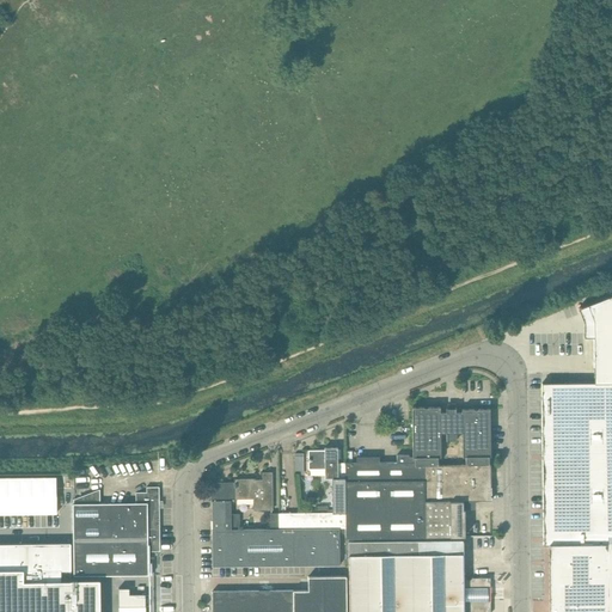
[(551,384),(542,384),(542,392),(543,456),(543,461),(543,509),(543,514),(544,538),(544,543),(544,545),(549,545),(549,611),(609,611),(609,544),(611,543),(611,294),(587,304),(593,320),(594,383),(569,383),(551,384)]
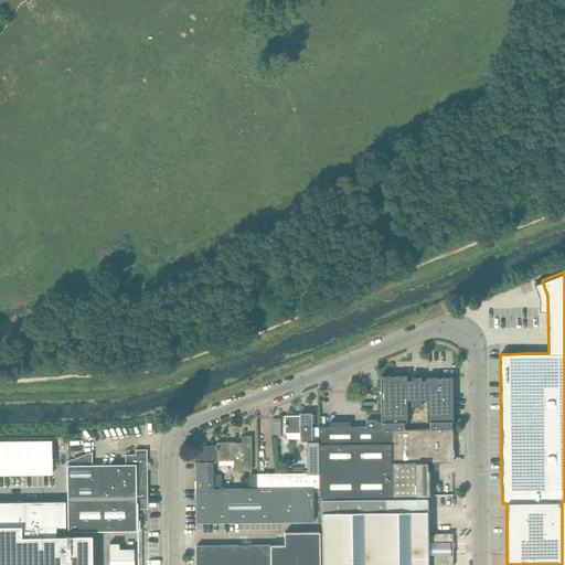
[(390,376),(380,376),(381,391),(381,422),(381,429),(404,429),(404,423),(407,423),(406,401),(412,401),(412,407),(422,407),(422,401),(427,400),(427,423),(429,423),(430,429),(451,429),(451,422),(452,422),(452,418),(451,377),(440,377),(437,377),(426,377),(426,380),(420,380),(420,376),(411,377),(411,381),(406,381),(406,376),(395,376),(391,376),(390,376)]
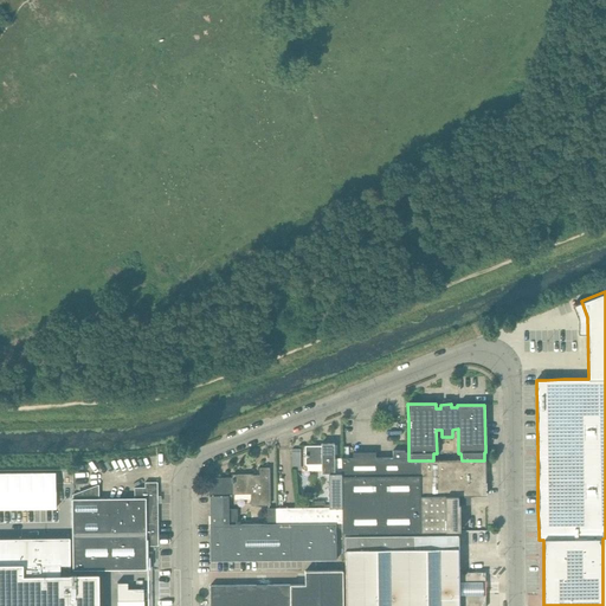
[(321,446),(305,446),(305,449),(305,457),(305,465),(321,465),(322,474),(328,474),(335,474),(334,462),(334,459),(334,455),(336,452),(336,447),(334,445),(334,444),(321,444),(321,446)]
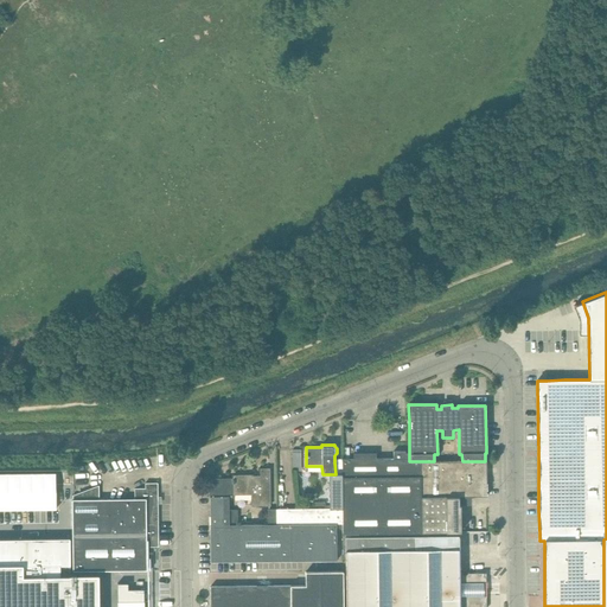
[(355,459),(342,460),(342,462),(342,474),(343,524),(343,534),(461,532),(460,505),(460,497),(487,497),(486,461),(485,461),(462,461),(434,461),(409,461),(409,453),(406,453),(406,452),(394,452),(394,459),(375,459),(375,464),(355,464),(355,459)]
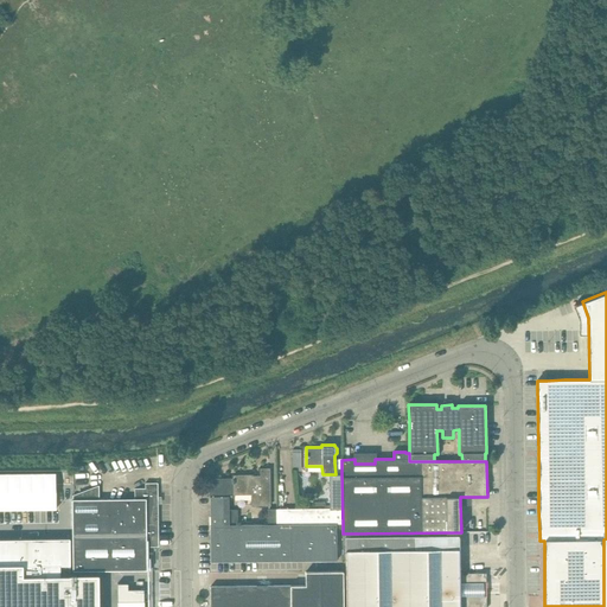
[(330,509),(276,509),(276,525),(336,524),(343,524),(342,474),(342,462),(342,460),(334,460),(334,462),(336,474),(328,474),(330,509)]
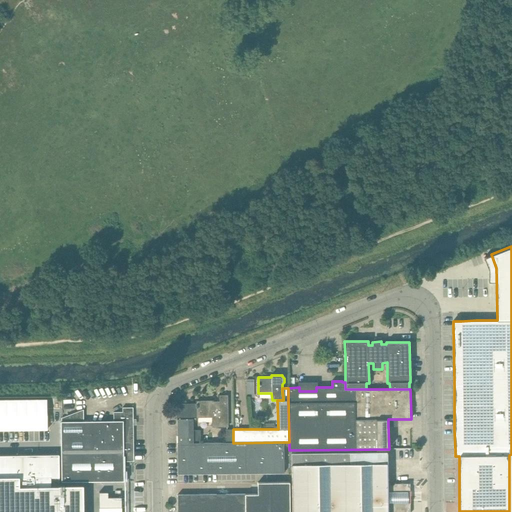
[(183,407),(177,408),(177,412),(177,419),(193,419),(197,419),(197,417),(212,417),(212,427),(227,426),(227,396),(220,396),(220,402),(213,402),(213,401),(196,401),(196,404),(183,404),(183,407)]
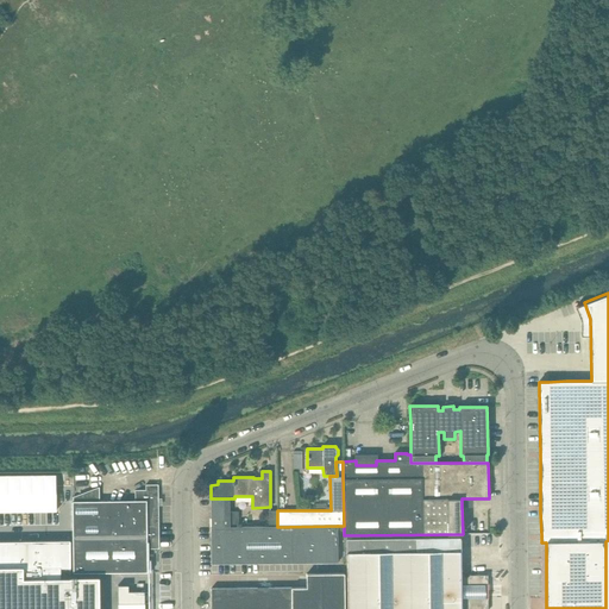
[(99,488),(73,497),(73,502),(73,550),(146,548),(158,548),(158,484),(145,484),(145,490),(135,490),(135,501),(99,501),(99,488)]
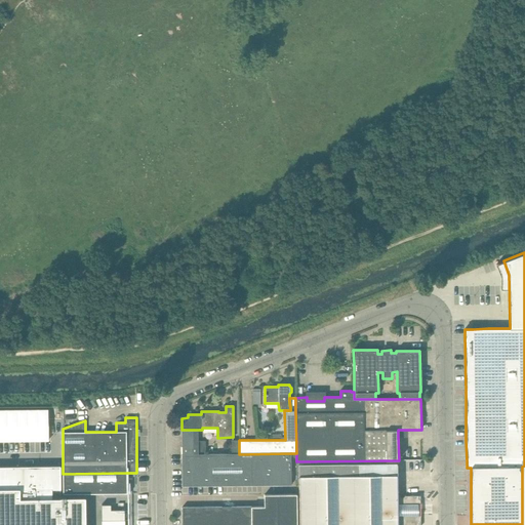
[(198,430),(182,430),(182,454),(205,454),(205,441),(198,441),(198,430)]
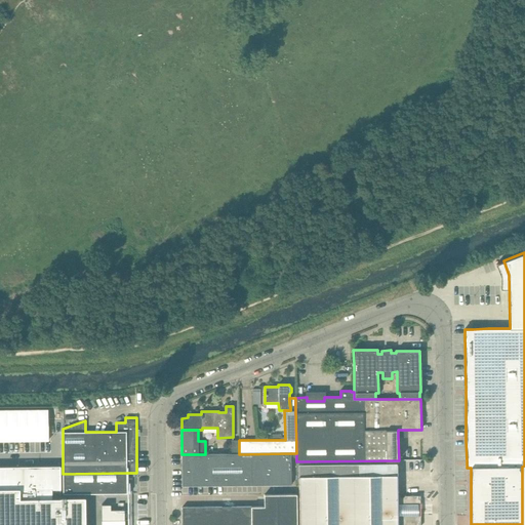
[(205,454),(182,454),(182,486),(191,486),(273,485),(291,485),(290,453),(239,454),(232,454),(205,454)]
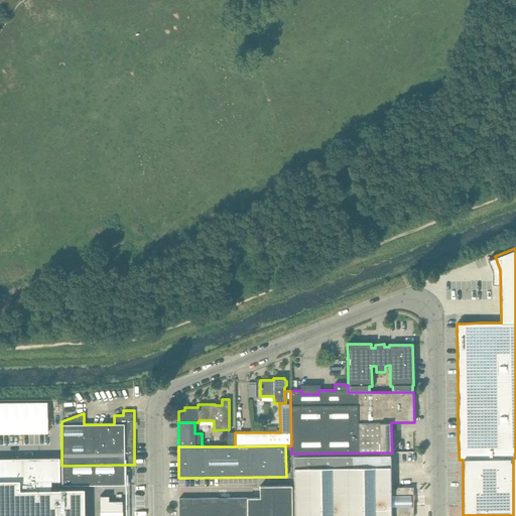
[(352,456),(293,457),(293,504),(293,515),(412,515),(413,506),(413,503),(413,496),(413,487),(397,487),(395,490),(392,488),(390,488),(390,485),(390,478),(390,466),(390,456),(389,456),(352,456)]
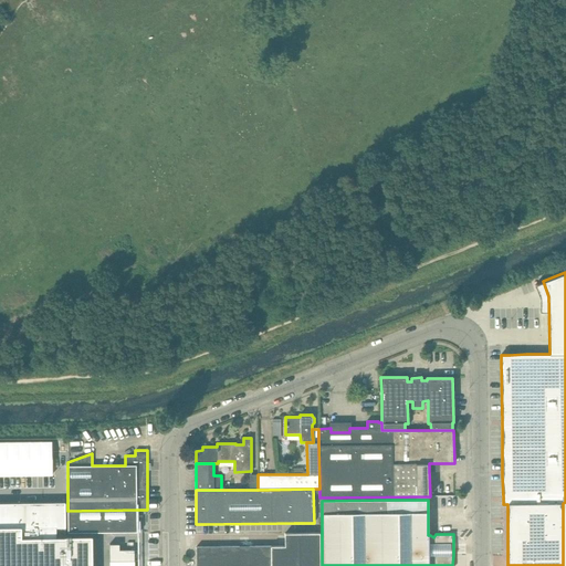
[(0,565),(90,565),(91,537),(64,537),(64,502),(0,502),(0,565)]
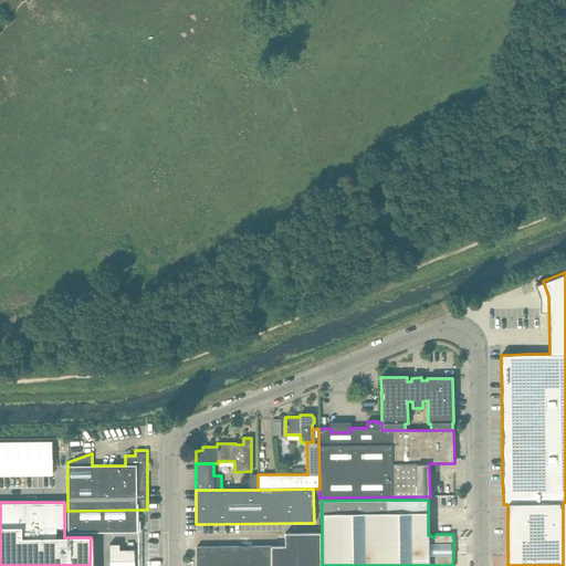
[(67,533),(136,532),(136,510),(67,511),(67,533)]
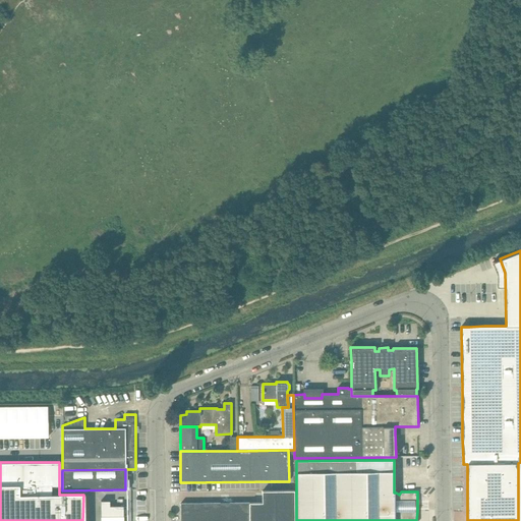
[(262,503),(249,503),(249,520),(294,520),(295,490),(294,490),(272,491),(262,491),(262,503)]
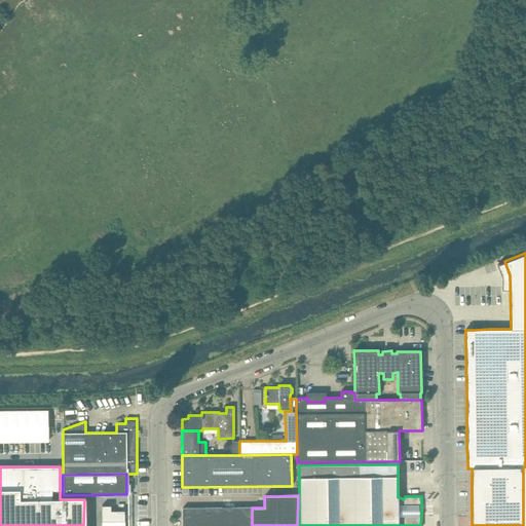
[(111,505),(102,505),(102,521),(125,521),(124,511),(111,511),(111,505)]
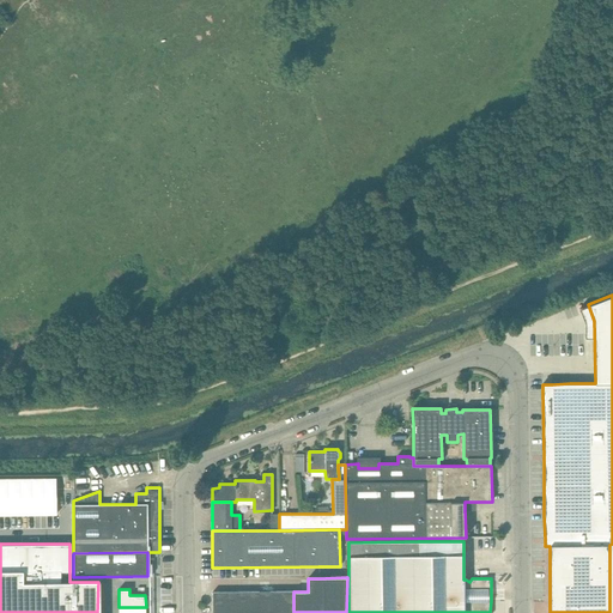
[(222,592),(212,593),(212,612),(293,612),(293,592),(222,592)]
